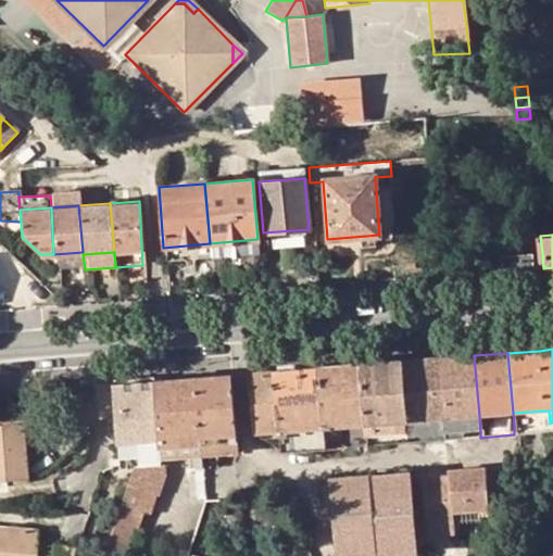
[(457,356),(438,357),(443,433),(444,440),(462,439),(461,433),(460,417),(479,416),(474,355),(457,356)]
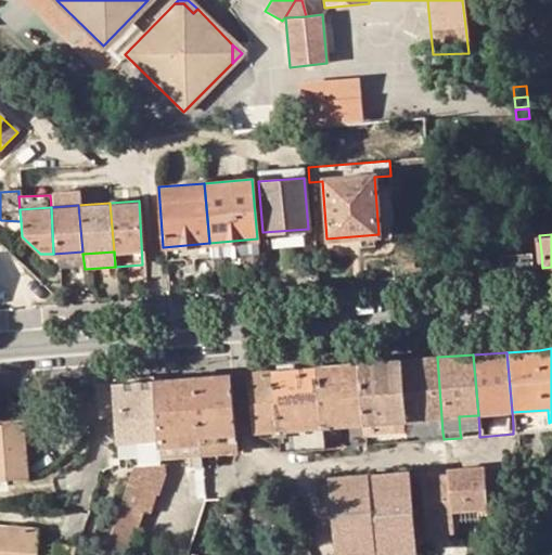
[(406,436),(443,433),(437,357),(421,359),(400,361),(405,422),(406,436)]
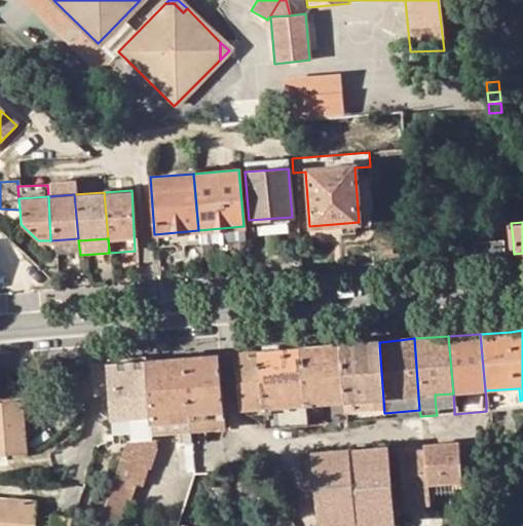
[(359,343),(340,345),(343,403),(356,401),(383,400),(379,342),(359,343)]
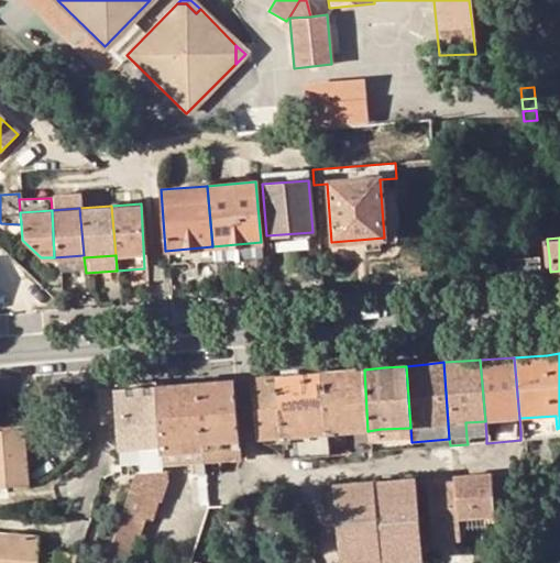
[(368,431),(364,370),(342,372),(321,373),(327,433),(335,433),(368,431)]
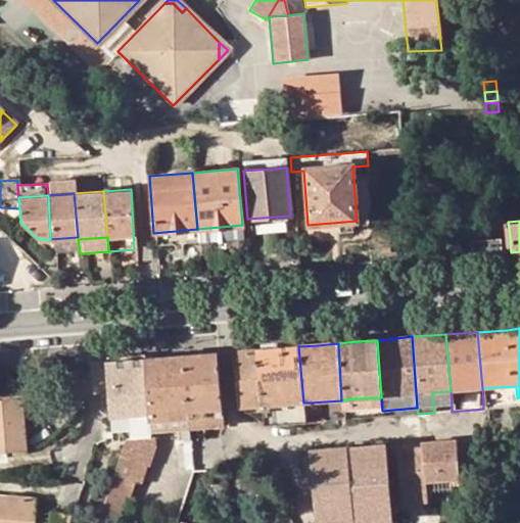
[(303,402),(298,346),(275,348),(254,350),(260,407),(303,402)]
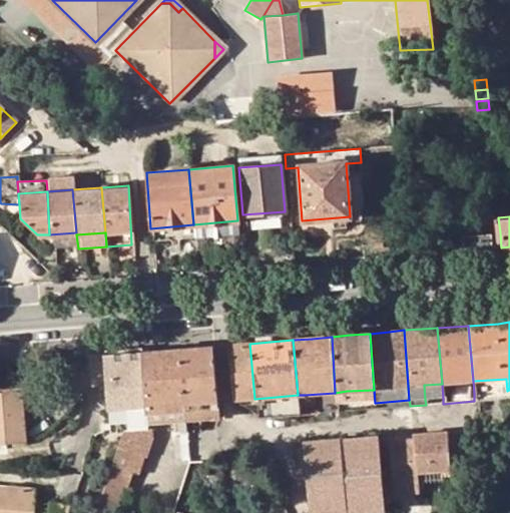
[(255,399),(249,344),(238,345),(227,346),(231,400),(255,399)]
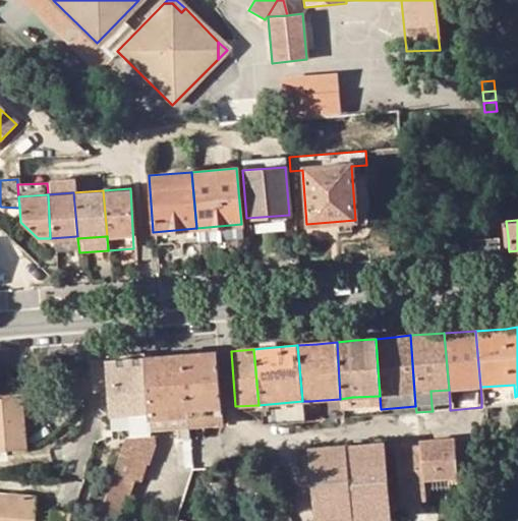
[(221,413),(215,352),(200,353),(182,355),(188,425),(222,422),(221,413)]
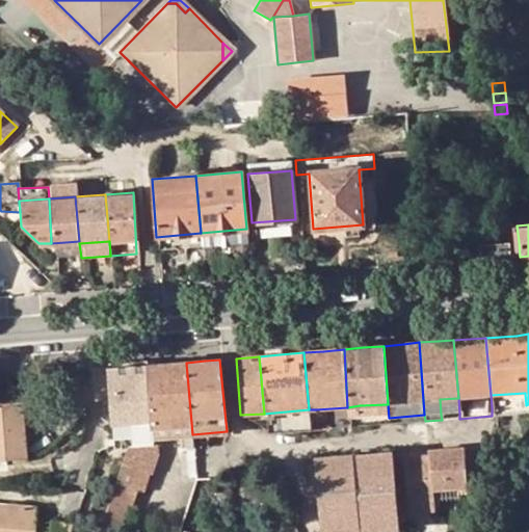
[(186,441),(192,441),(192,434),(186,363),(160,364),(146,365),(150,413),(167,411),(169,428),(185,427),(186,441)]
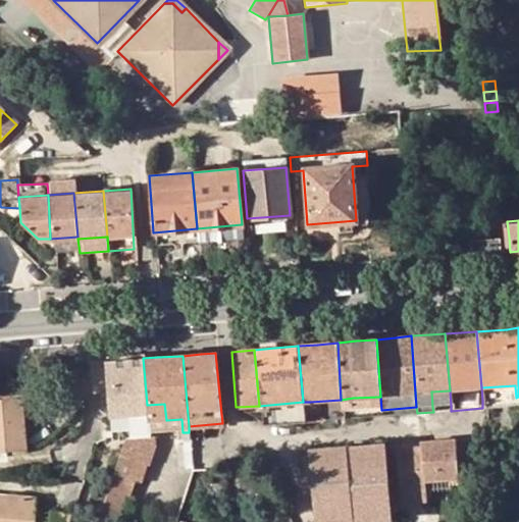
[(147,431),(148,421),(147,405),(143,358),(122,360),(103,361),(109,433),(128,432),(147,431)]
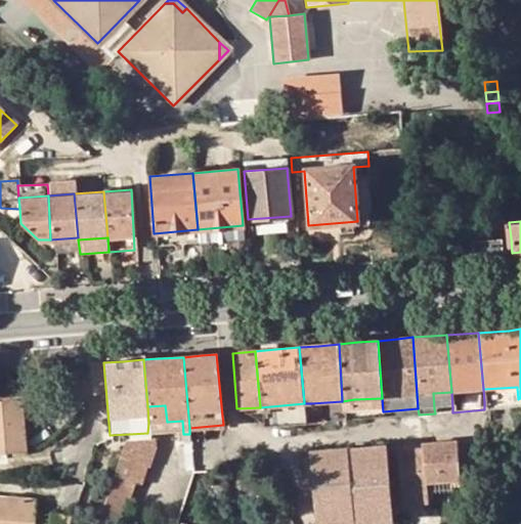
[(483,389),(484,402),(512,399),(518,399),(517,387),(483,389)]
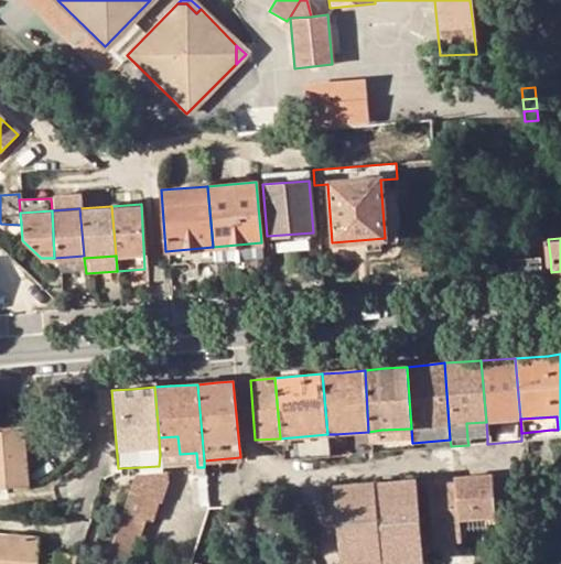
[(467,440),(487,438),(486,422),(466,423),(467,440)]
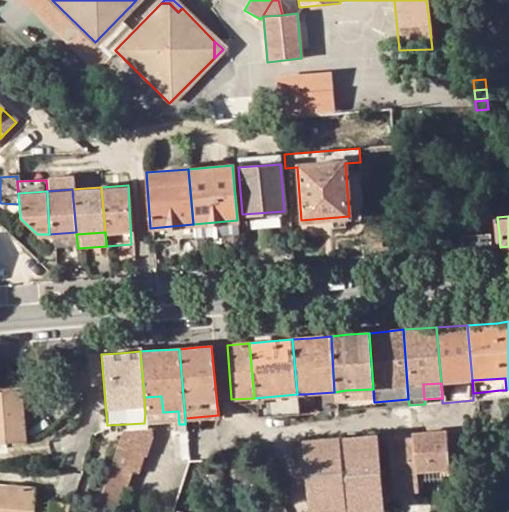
[(0,443),(23,442),(19,387),(0,388),(0,443)]
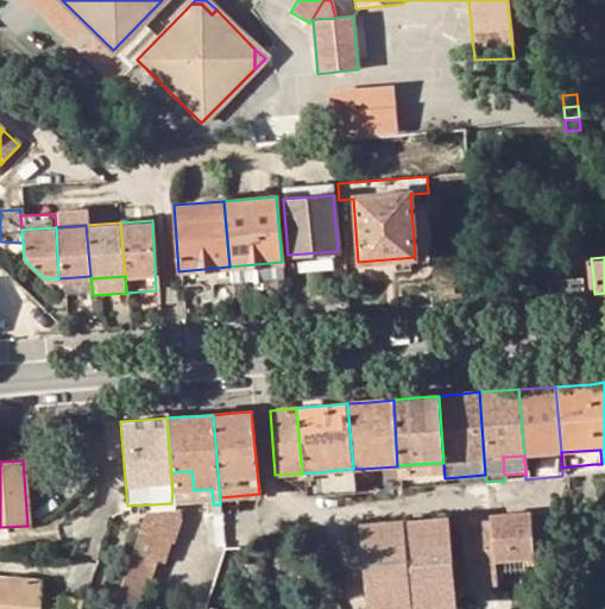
[(411,464),(397,466),(399,488),(414,487),(446,484),(445,478),(443,463),(411,464)]
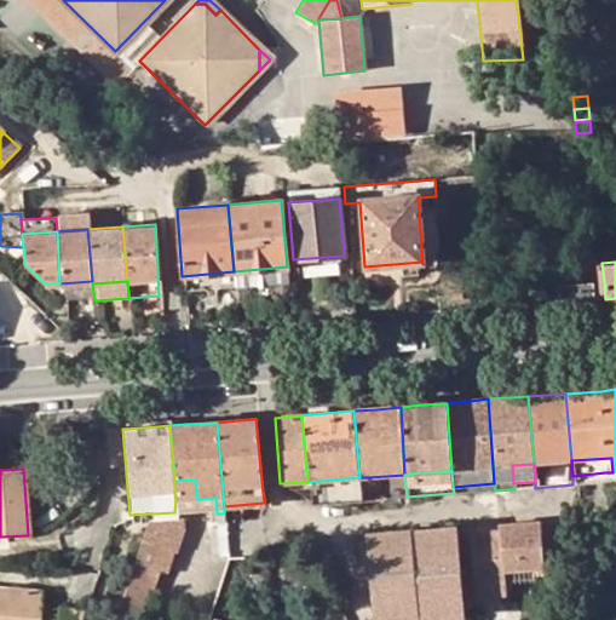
[(309,503),(361,500),(360,486),(360,477),(308,482),(309,503)]
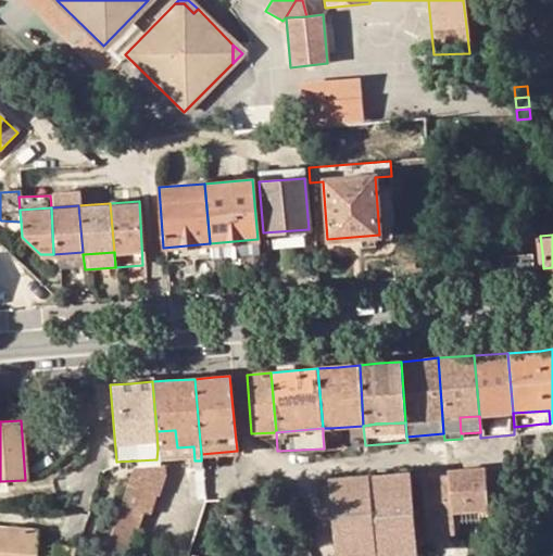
[(175,430),(156,431),(158,449),(177,447),(175,430)]
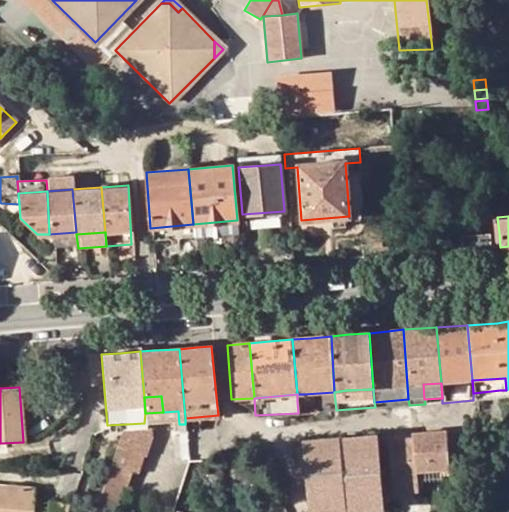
[(126,429),(122,430),(109,464),(129,470),(134,472),(150,428),(146,427),(126,429)]
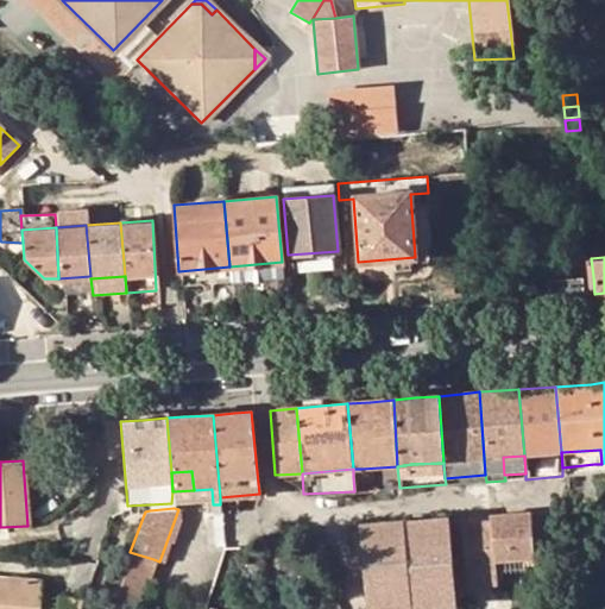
[(487,516),(487,522),(491,563),(522,560),(533,560),(529,513),(487,516)]
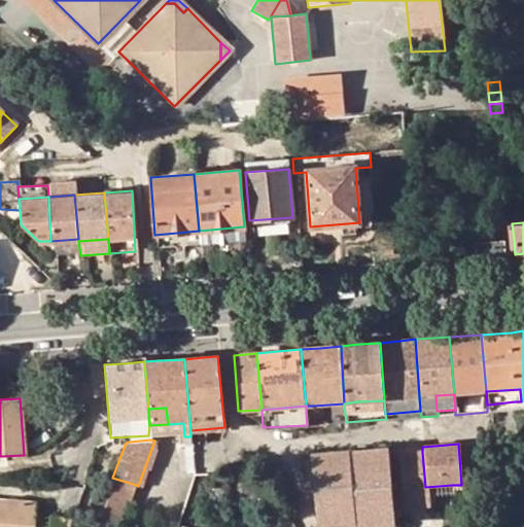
[(388,450),(349,453),(354,526),(394,522),(388,450)]
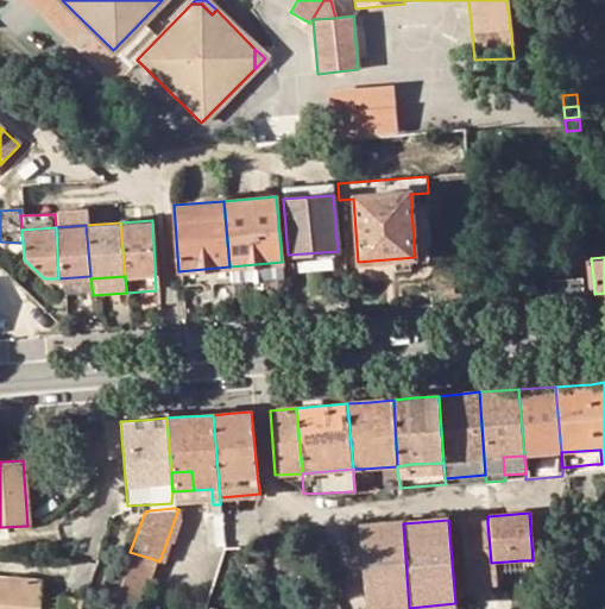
[(492,570),(491,563),(487,522),(459,526),(462,573),(492,570)]
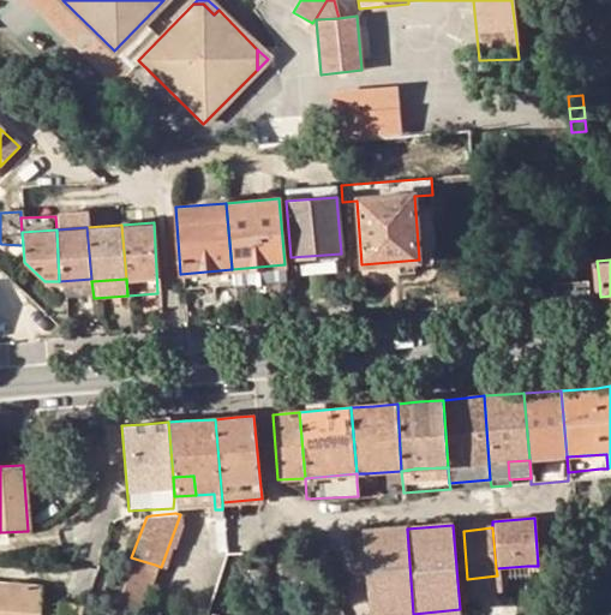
[(361,532),(369,608),(370,614),(413,614),(407,529),(361,532)]
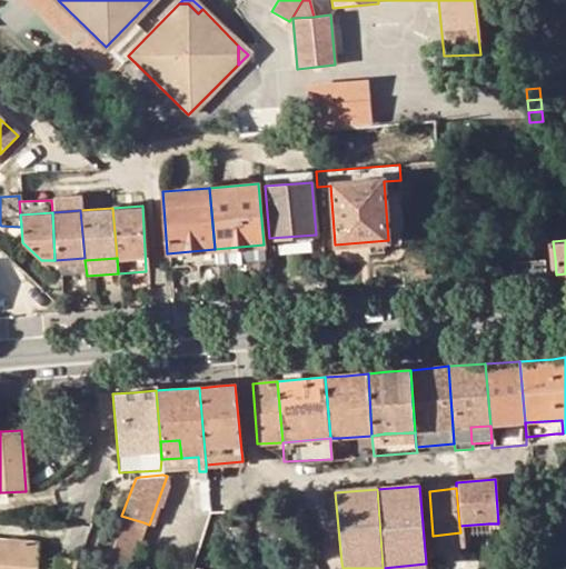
[(115,537),(137,545),(144,522),(121,516),(115,537)]
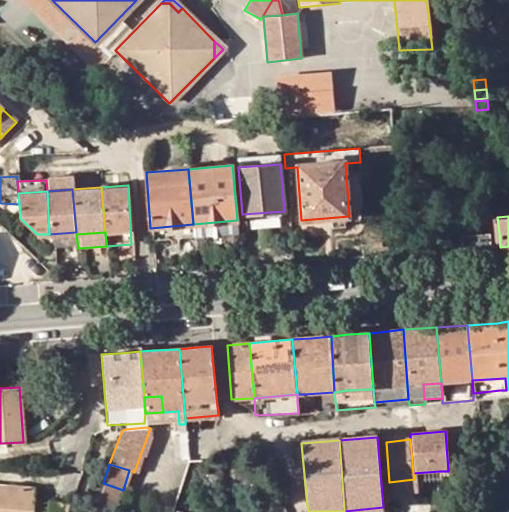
[(439,471),(413,473),(414,479),(439,477),(439,471)]
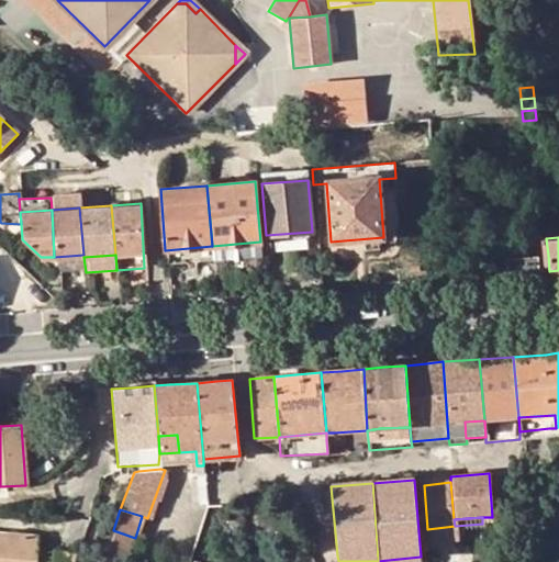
[(428,543),(456,541),(455,526),(427,529),(428,543)]
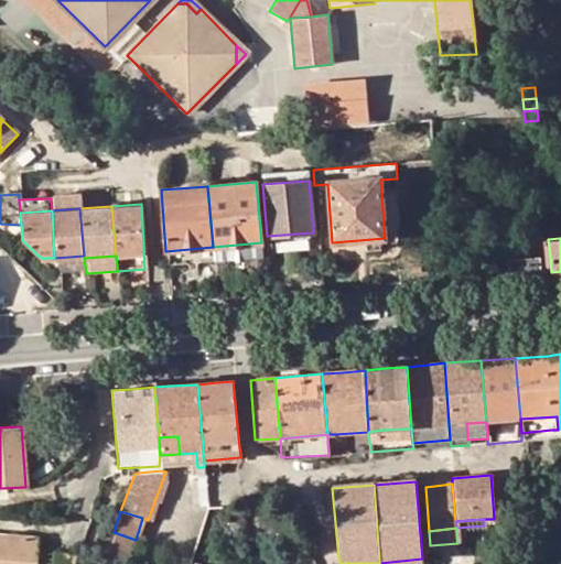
[(101,563),(127,563),(136,540),(114,532),(101,563)]
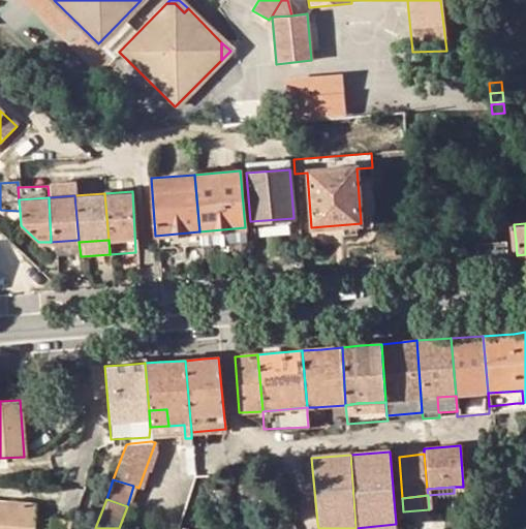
[(0,528),(32,528),(35,505),(0,501),(0,528)]
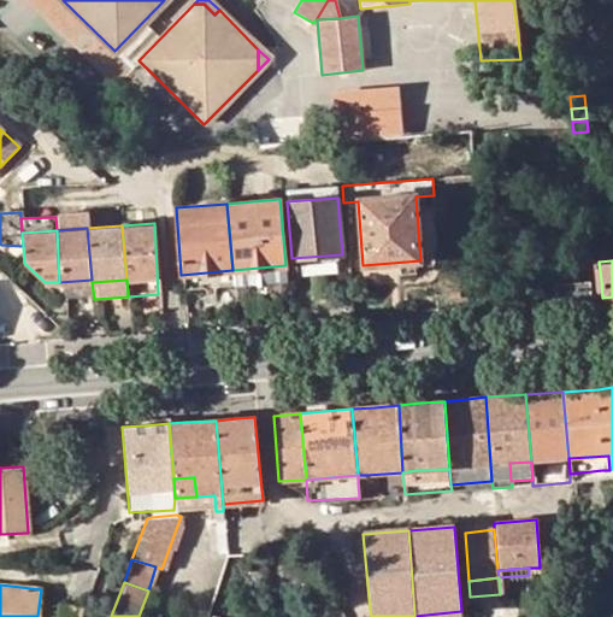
[(56,616),(78,616),(82,607),(57,605),(56,616)]
